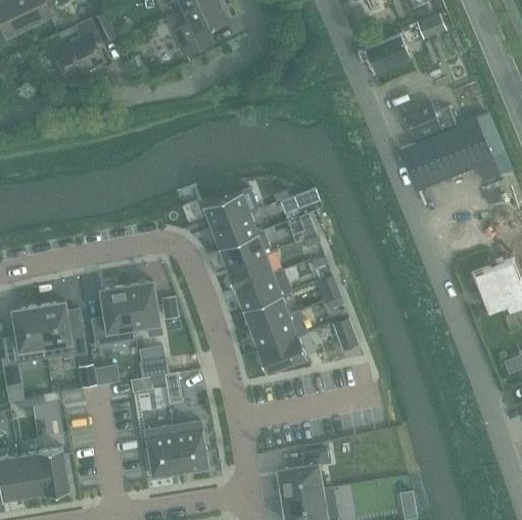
[(11,0),(0,5),(0,22),(8,40),(52,18),(43,0),(11,0)]
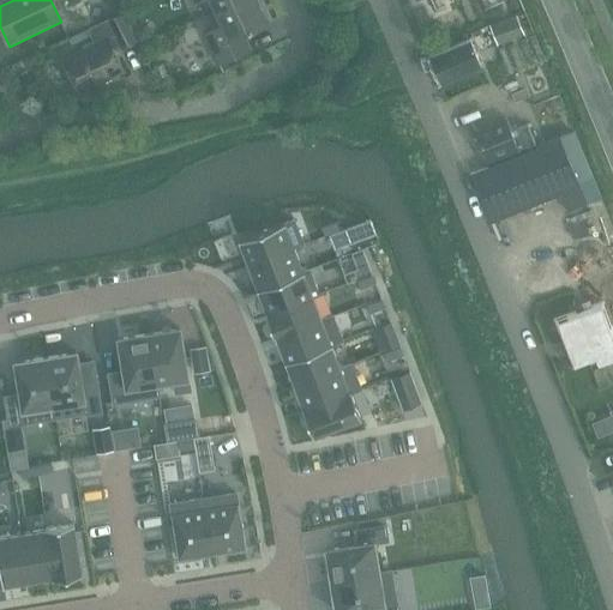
[(209,1),(215,16),(247,0),(191,0),(194,7),(209,1)]
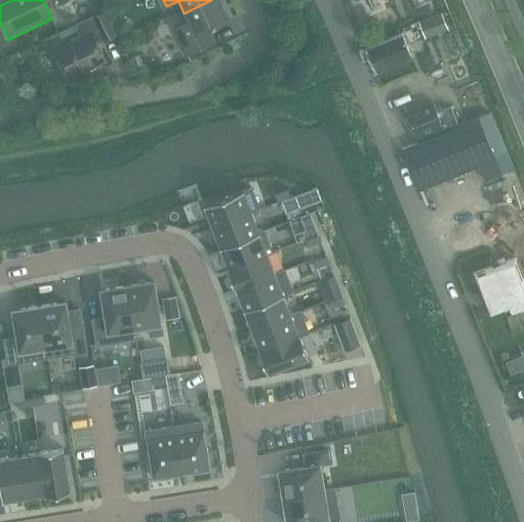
[(217,0),(211,0),(184,13),(189,26),(175,32),(188,58),(214,46),(209,33),(229,24),(217,0)]
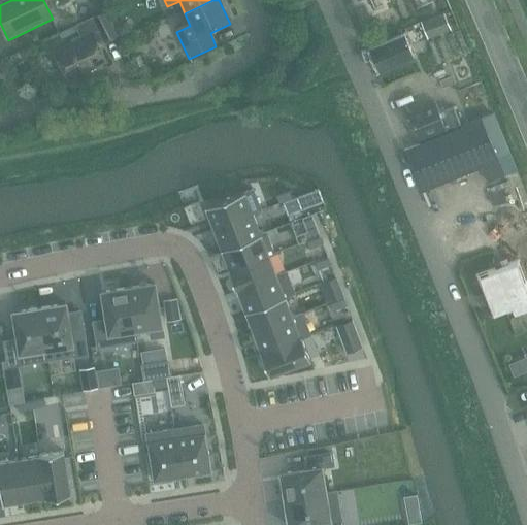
[(93,22),(104,45),(117,40),(104,15),(93,22)]
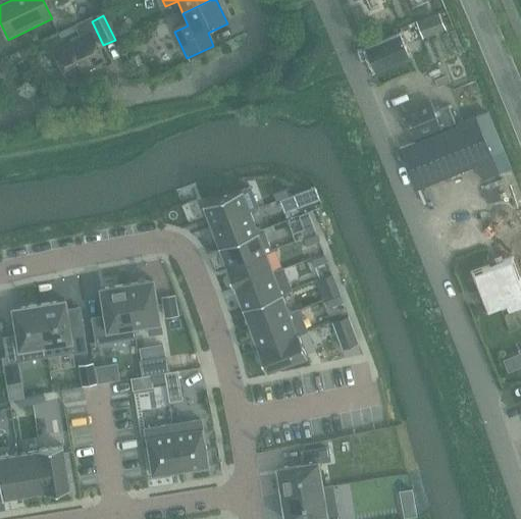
[(439,15),(416,24),(423,42),(447,33),(439,15)]
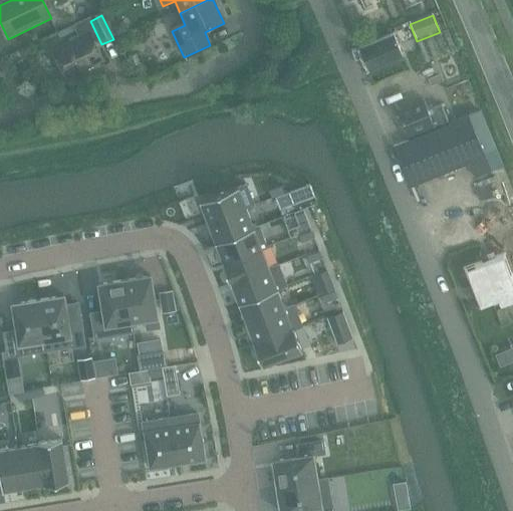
[(78,41),(53,53),(58,65),(66,80),(98,65),(104,62),(90,35),(95,32),(90,20),(72,29),(78,41)]
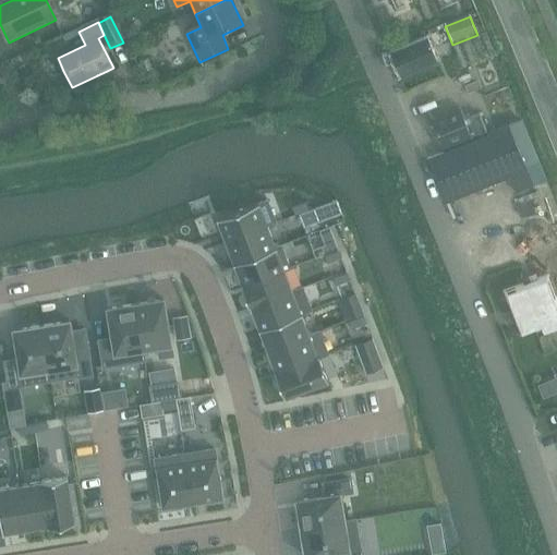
[(133,24),(120,31),(126,44),(140,37),(133,24)]
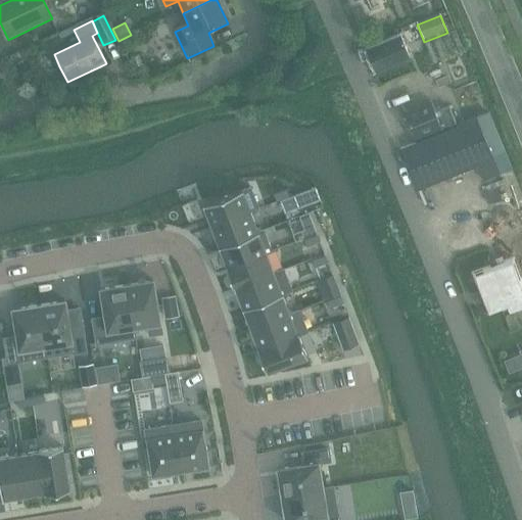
[(370,48),(363,51),(374,76),(411,60),(399,36),(387,41),(385,37),(369,44),(370,48)]
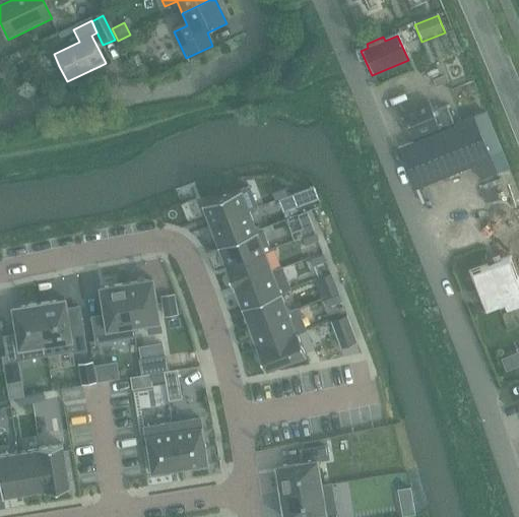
[(446,56),(457,90),(478,84),(467,50),(446,56)]
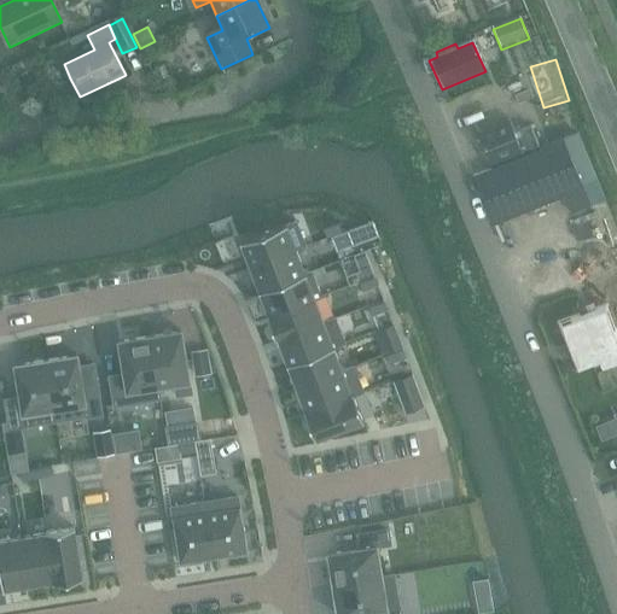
[(129,94),(116,97),(117,105),(131,103),(129,94)]
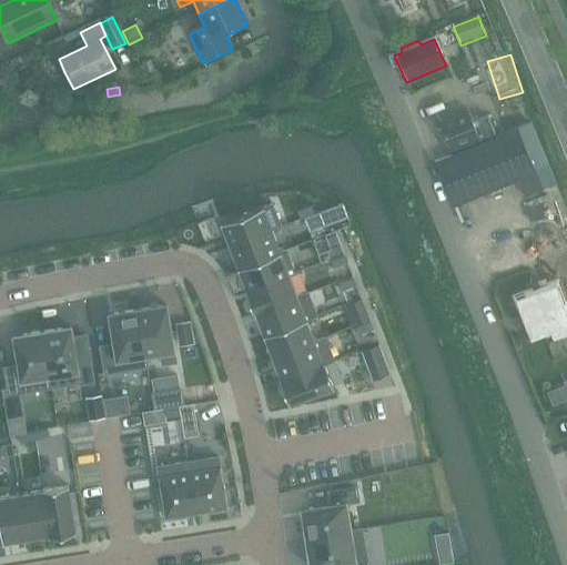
[(469,112),(438,124),(451,154),(482,142),(469,112)]
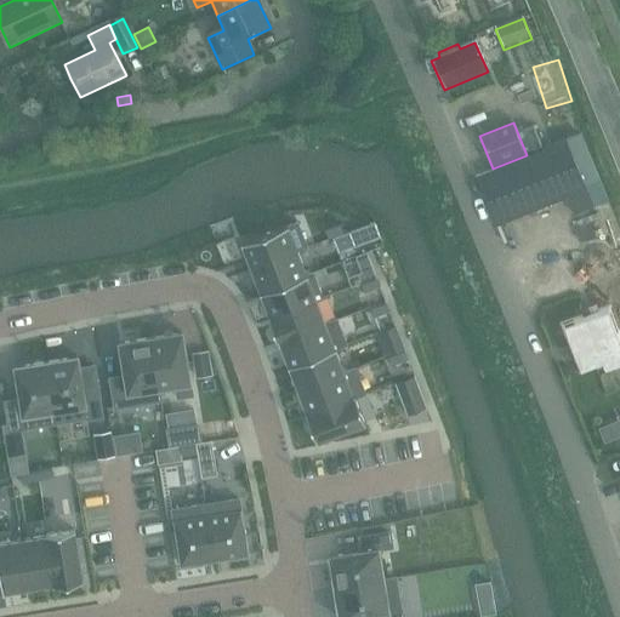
[(581,137),(476,181),(495,227),(567,199),(574,217),(595,209),(586,187),(599,182),(581,137)]
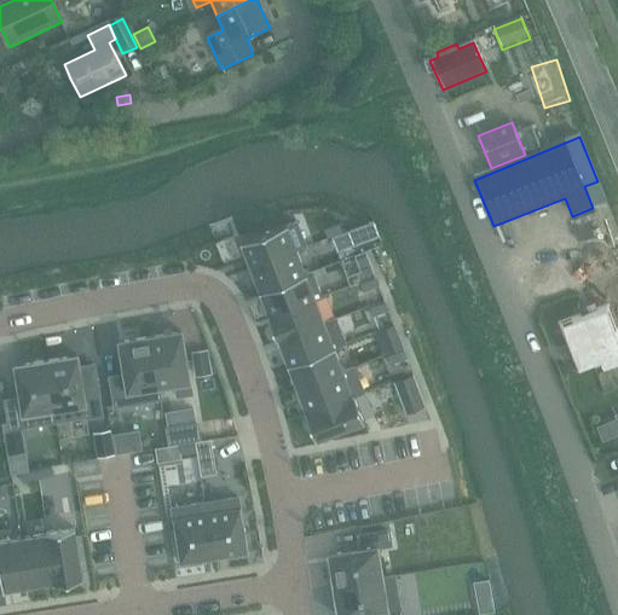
[(339,226),(324,232),(328,241),(342,235),(339,226)]
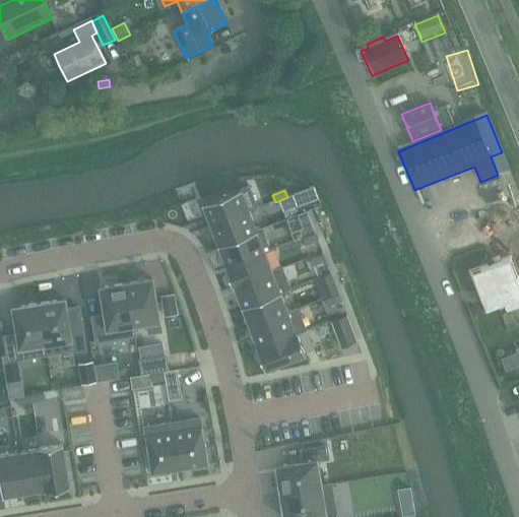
[(241,191),(203,206),(210,228),(249,212),(241,191)]
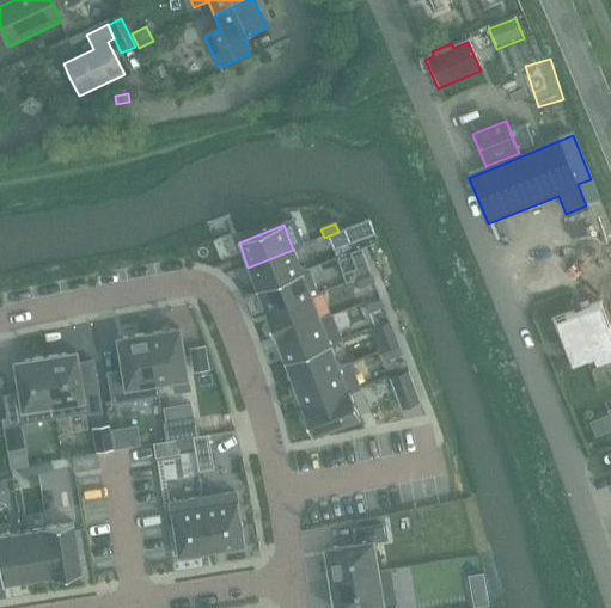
[(348,229),(328,238),(333,252),(353,245),(350,240),(348,231),(348,229)]
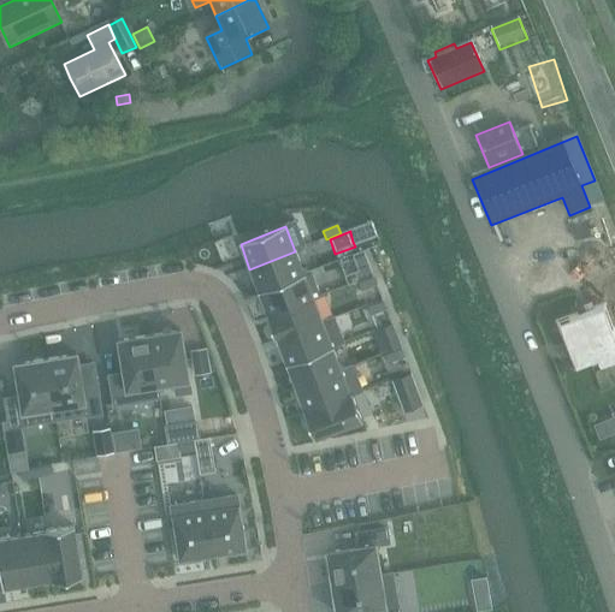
[(295,251),(249,269),(259,293),(305,275),(295,251)]
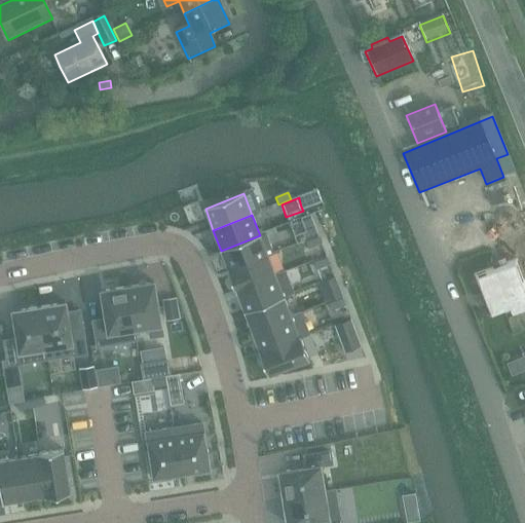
[(311,217),(301,221),(309,241),(319,237),(311,217)]
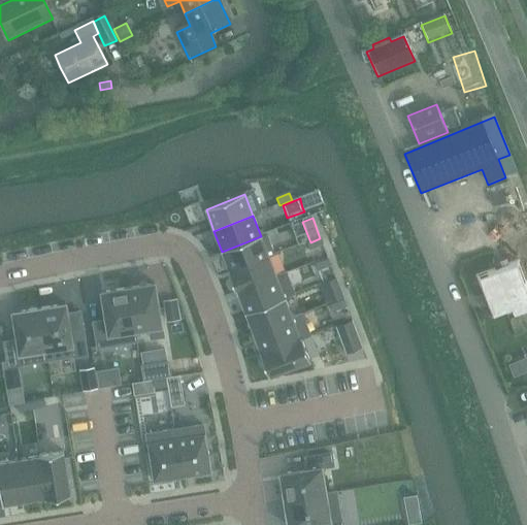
[(261,236),(222,252),(230,271),(230,272),(268,258),(269,259),(273,257),(265,234),(261,236)]
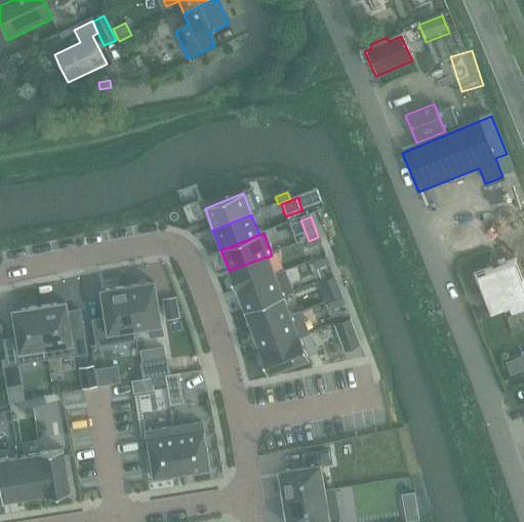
[(318,238),(306,243),(309,250),(321,245),(318,238)]
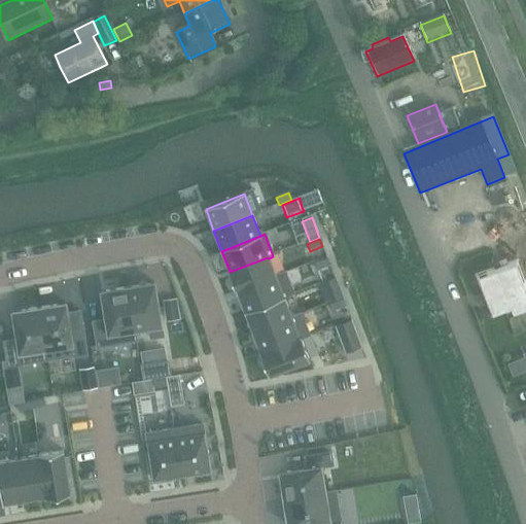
[(230,271),(228,272),(237,294),(238,293),(238,292),(276,278),(276,277),(269,258),(268,257),(230,272),(230,271)]
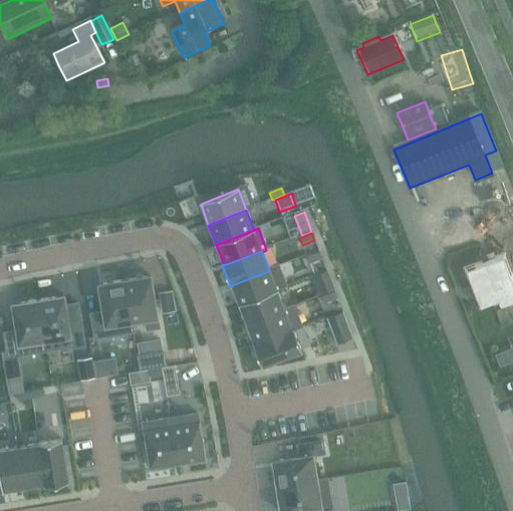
[(319,253),(307,258),(310,265),(322,261),(319,253)]
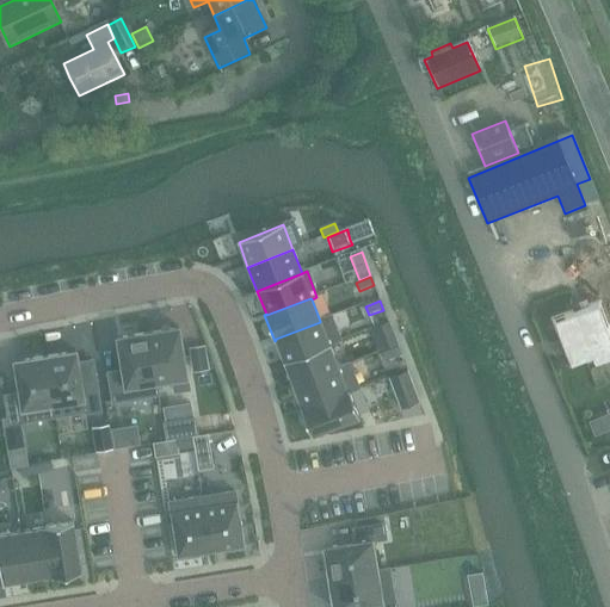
[(553,323),(570,369),(592,360),(596,367),(609,361),(609,338),(597,307),(553,323)]
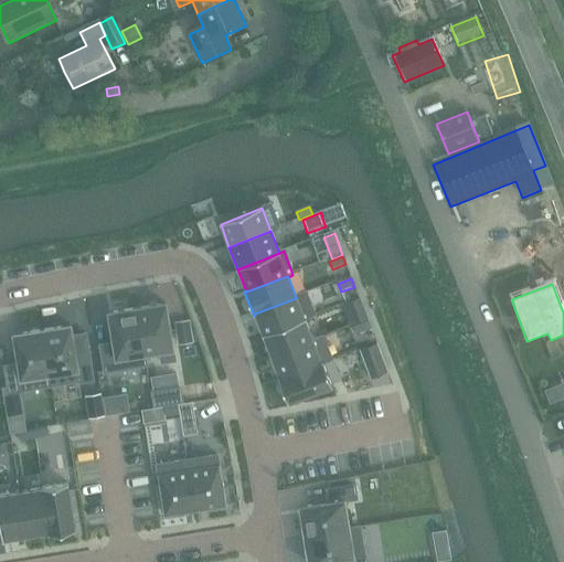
[(296,298),(255,314),(255,315),(263,336),(305,320),(305,321),(316,318),(306,294),(296,297),(296,298)]
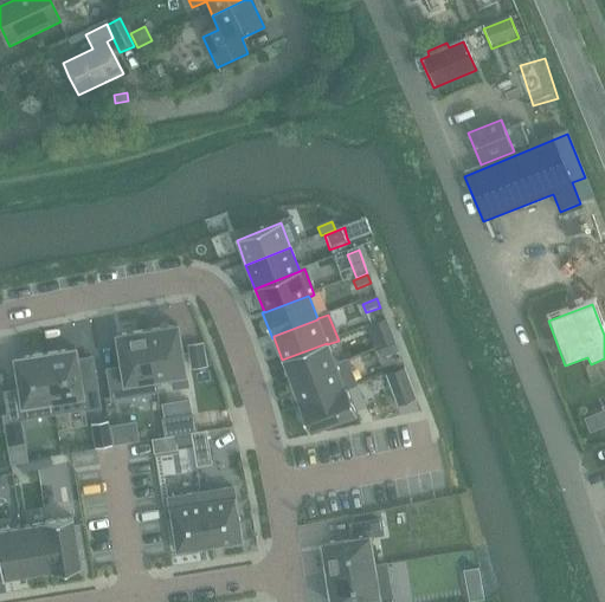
[(385,321),(368,327),(378,350),(394,344),(385,321)]
